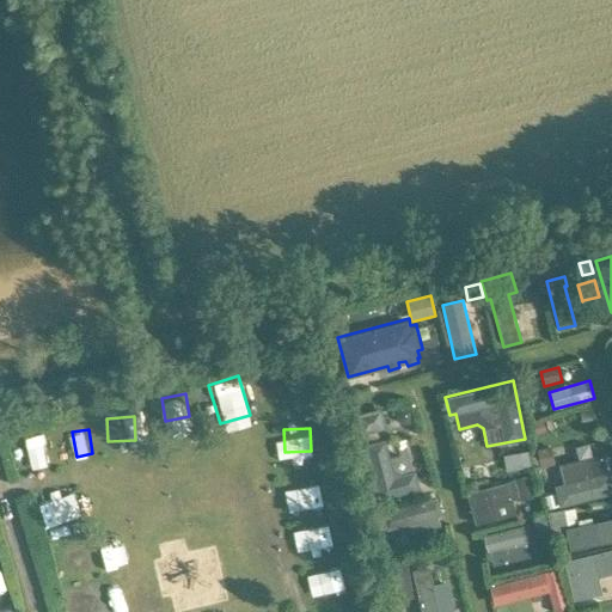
[(392,466),(390,457),(386,438),(365,442),(379,501),(421,491),(416,470),(412,470),(403,472),(392,466)]
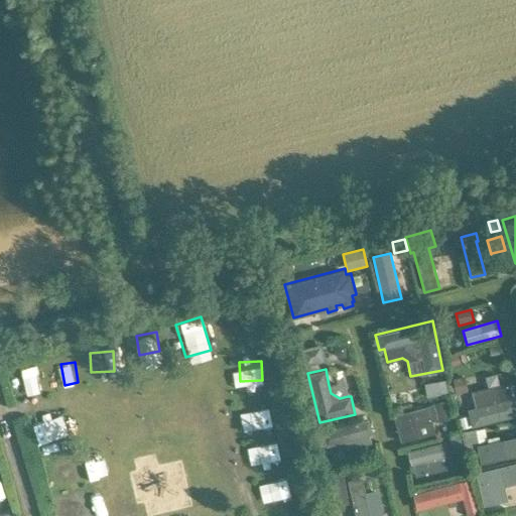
[(465,377),(453,379),(456,394),(468,392),(465,377)]
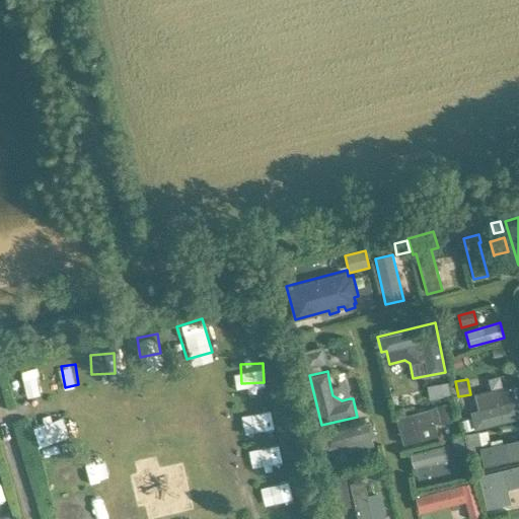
[(427,385),(429,397),(449,394),(447,382),(427,385)]
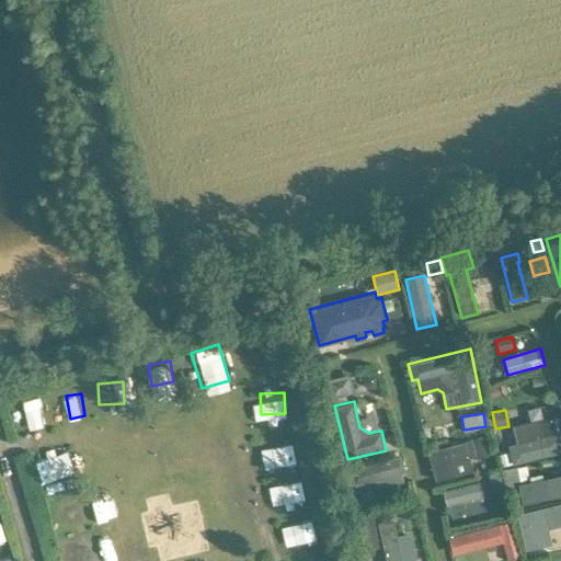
[(557,433),(552,415),(513,425),(516,442),(507,444),(510,453),(513,465),(560,453),(560,444),(558,432),(557,433)]
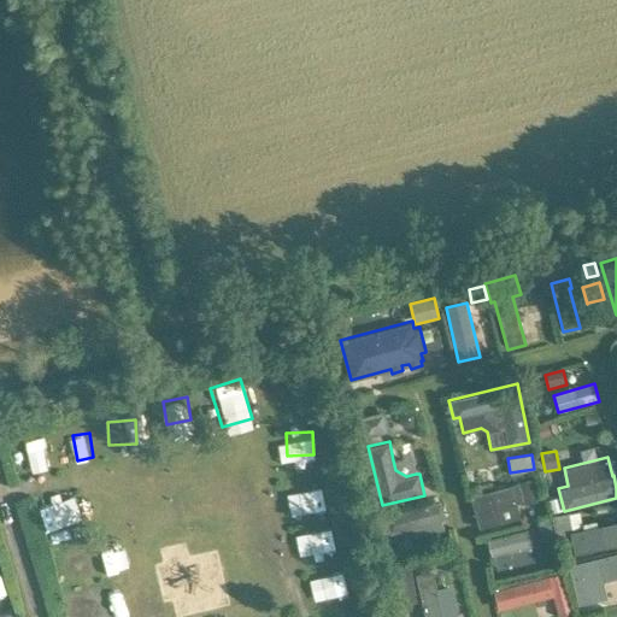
[(534,480),(517,483),(522,505),(540,500),(534,480)]
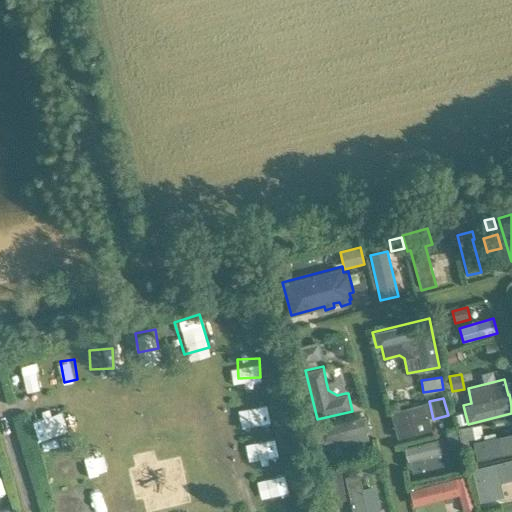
[(266,399),(246,401),(249,425),(269,423),(266,399)]
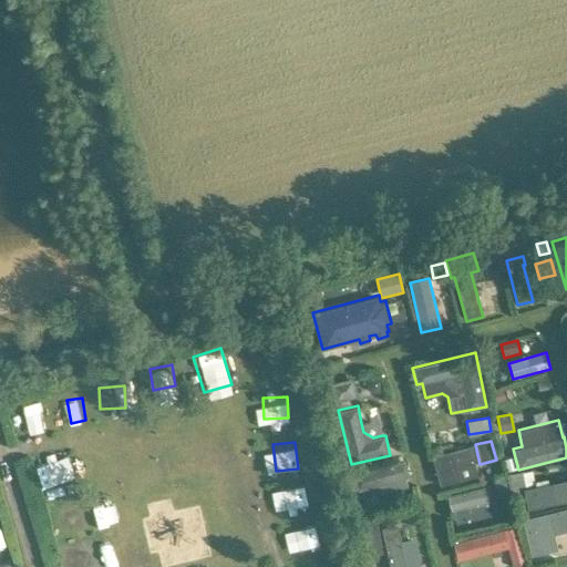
[(478,475),(475,465),(471,445),(432,455),(440,485),(478,475)]
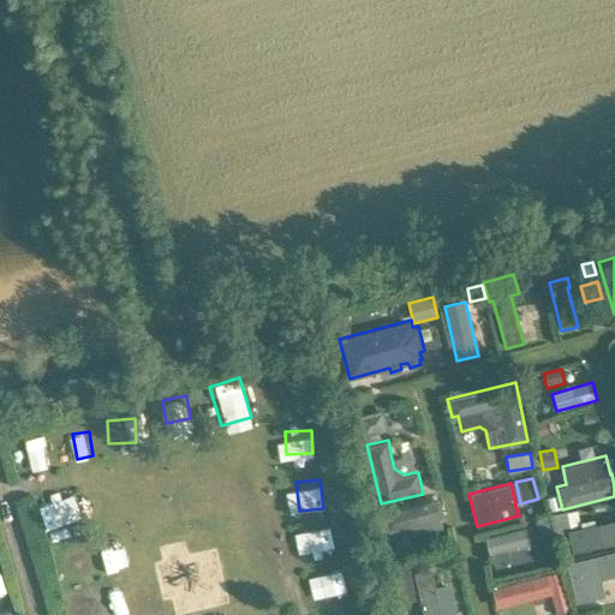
[(559,496),(547,499),(549,513),(562,511),(562,509),(559,496)]
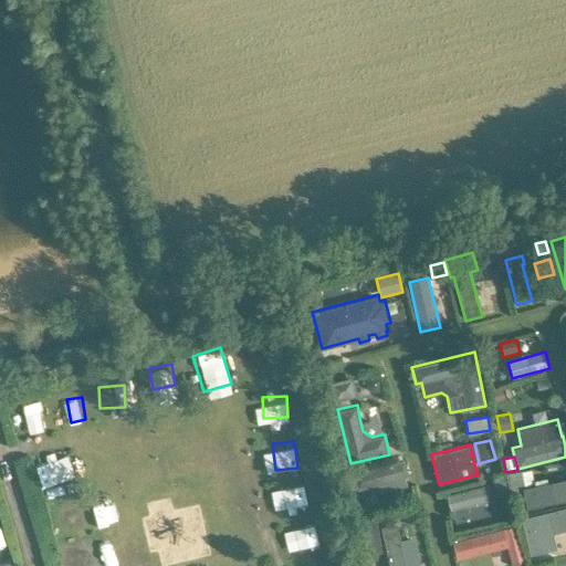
[(61,459),(43,470),(55,488),(72,477),(61,459)]
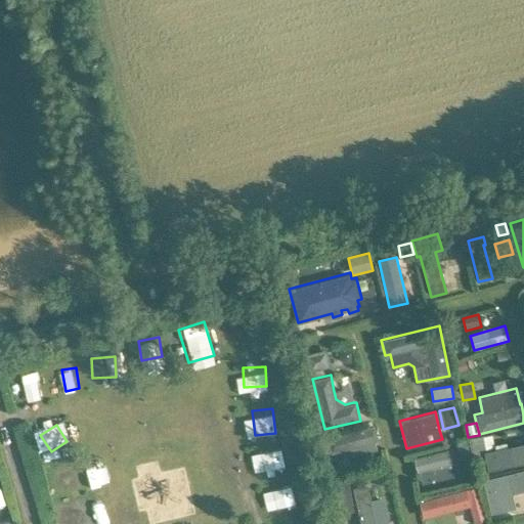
[(329,439),(324,442),(328,452),(332,452),(332,454),(379,442),(375,426),(328,438),(329,439)]
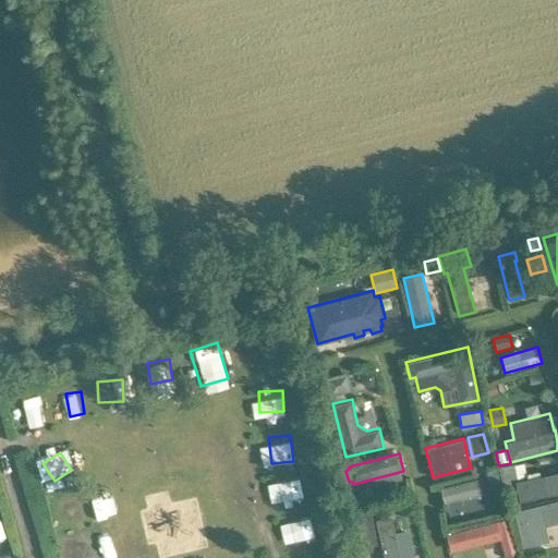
[(514,464),(499,468),(504,489),(517,487),(520,502),(557,494),(557,472),(518,481),(514,464)]
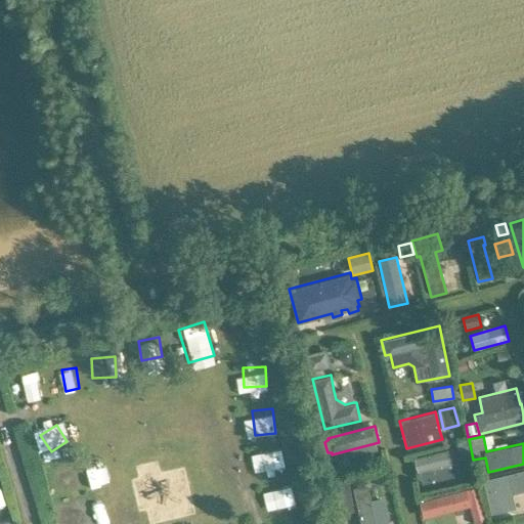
[(452,448),(413,459),(418,474),(456,465),(452,448)]
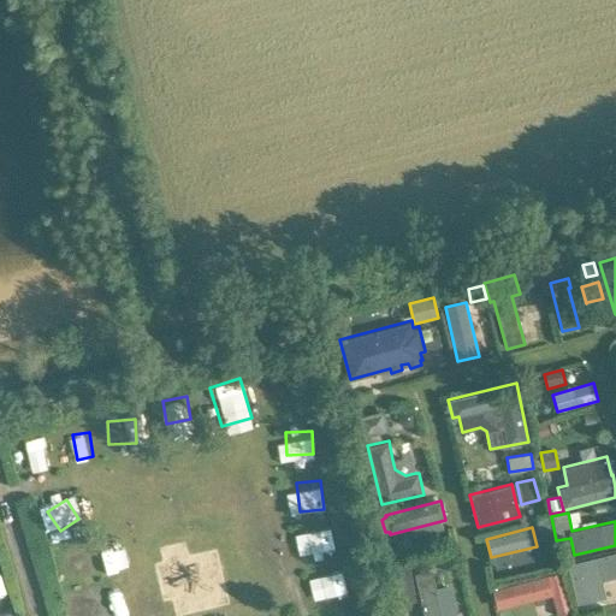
[(554,543),(542,546),(546,567),(558,564),(554,543)]
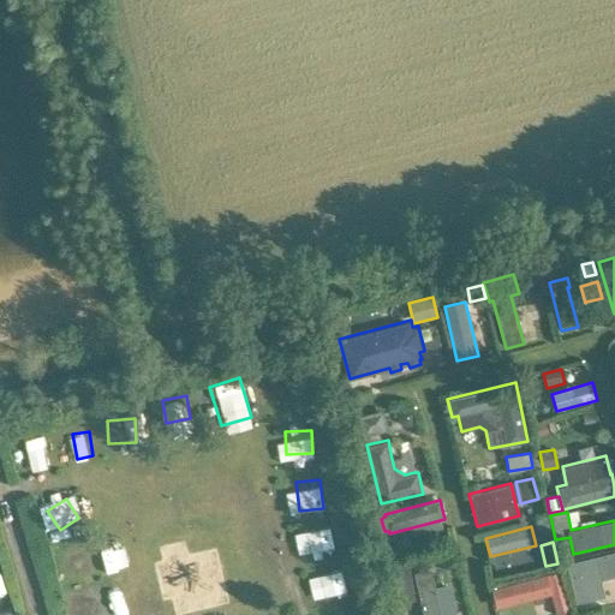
[(602,579),(614,575),(614,550),(567,562),(577,603),(607,596),(602,579)]
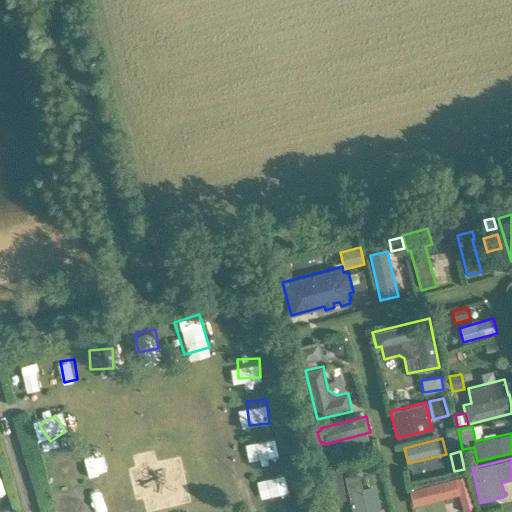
[(341,469),(328,471),(334,502),(346,500),(341,469)]
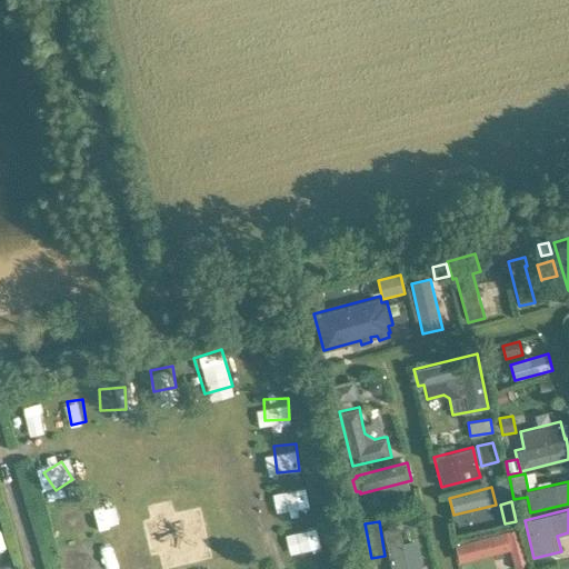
[(408,568),(399,527),(383,530),(391,568),(408,568)]
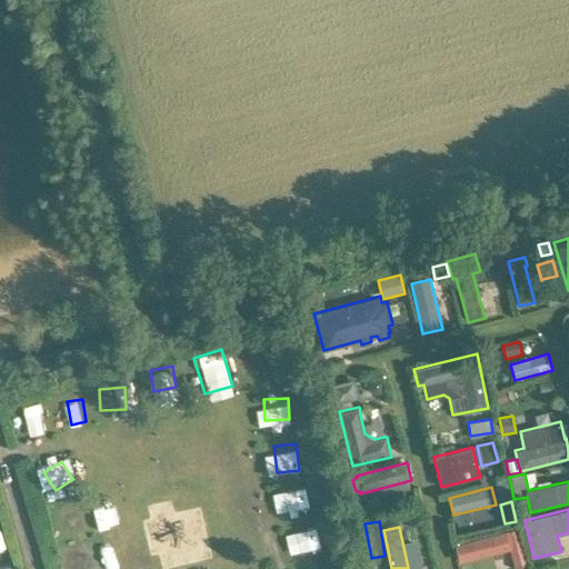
[(519,528),(455,545),(459,563),(510,550),(515,568),(528,565),(519,528)]
